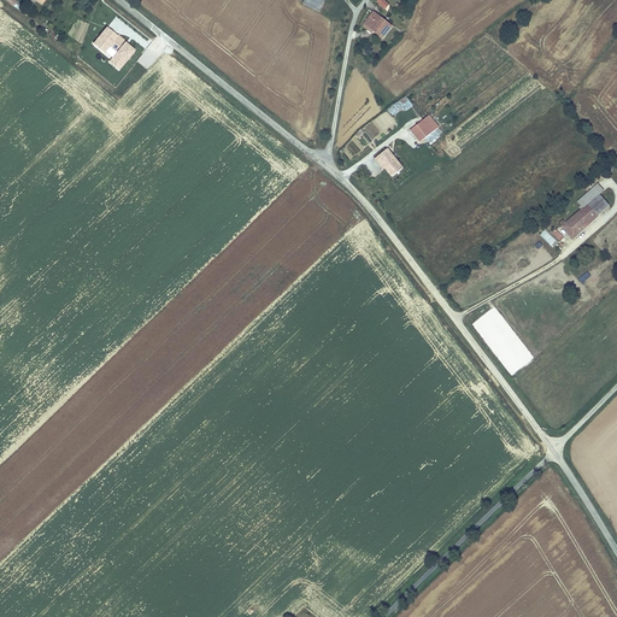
[(318,13),(324,0),(306,0),(304,6),(318,13)]
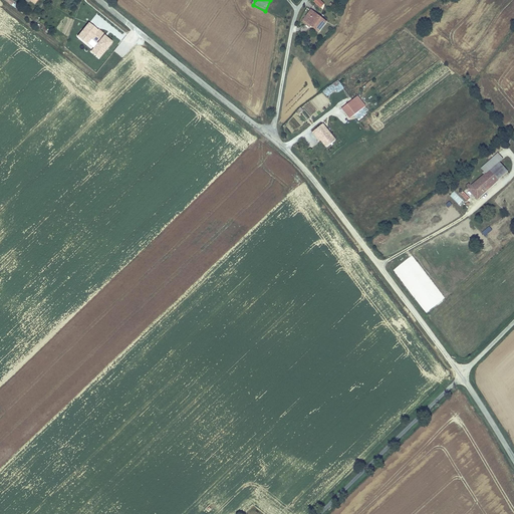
[(305,21),(319,33),(327,23),(312,12),(305,21)]
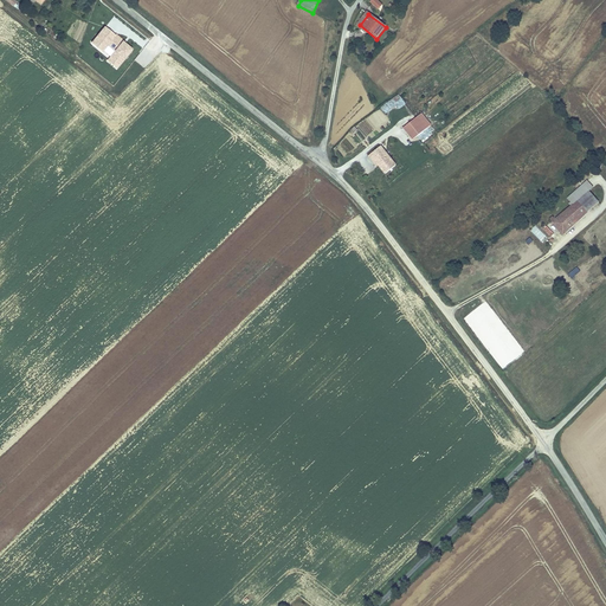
[(90,45),(109,59),(122,42),(123,40),(116,33),(115,34),(104,27),(90,45)]
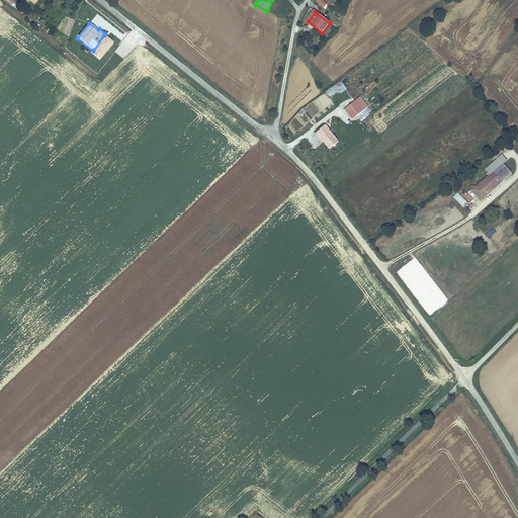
[(99,59),(113,41),(104,35),(93,51),(91,53),(99,59)]
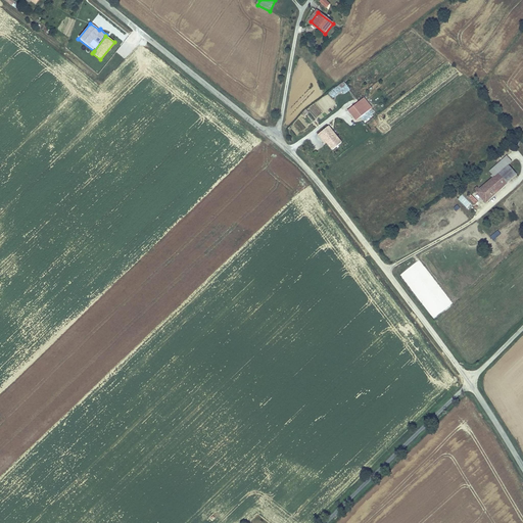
[(342,92),(343,94),(350,90),(345,82),(328,92),(332,98),(342,92)]
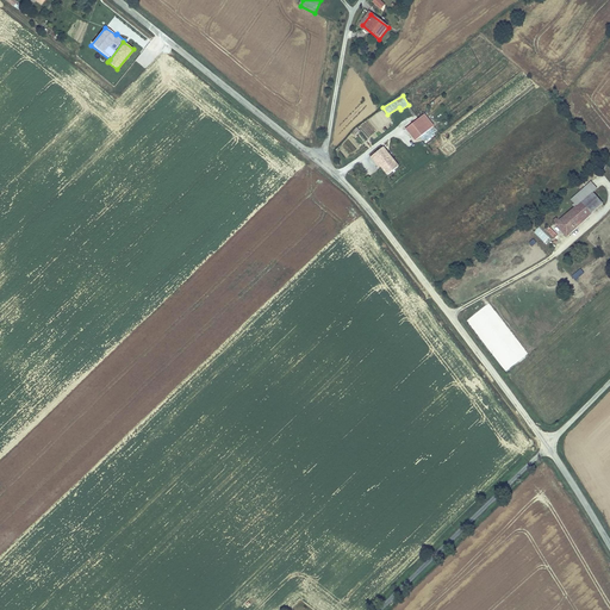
[(383,110),(371,118),(379,130),(391,122),(383,110)]
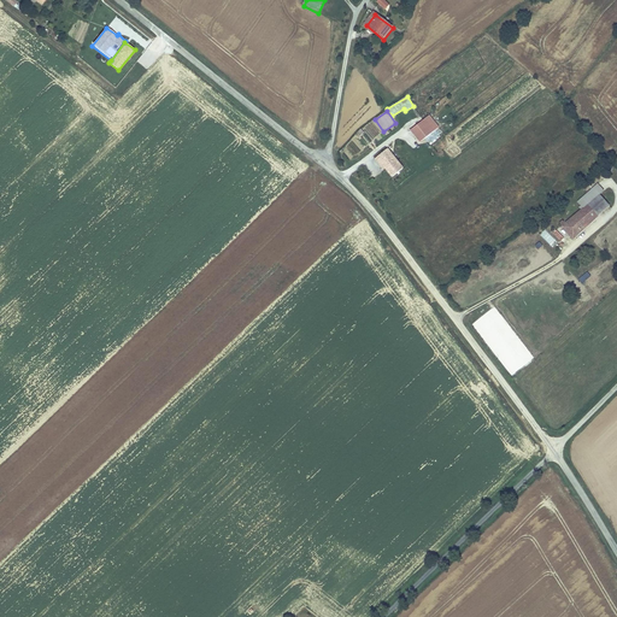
[(423,140),(442,125),(433,113),(413,128),(423,140)]
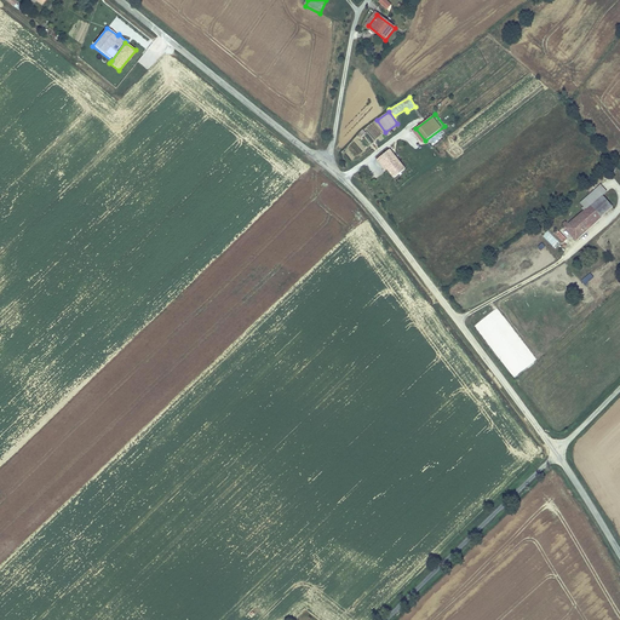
[(407,166),(392,147),(379,156),(384,161),(385,160),(390,166),(396,174),(407,166)]
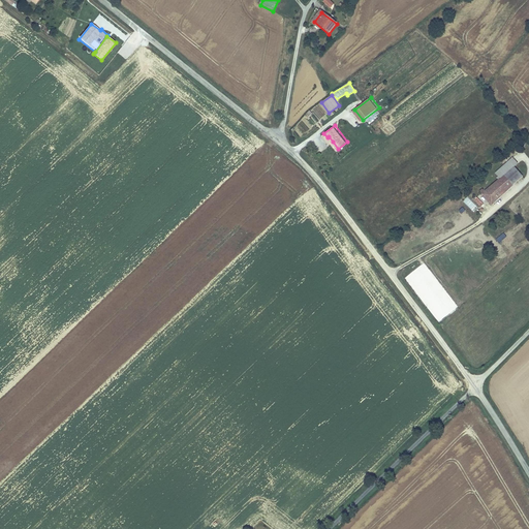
[(515,166),(509,161),(497,173),(501,178),(515,166)]
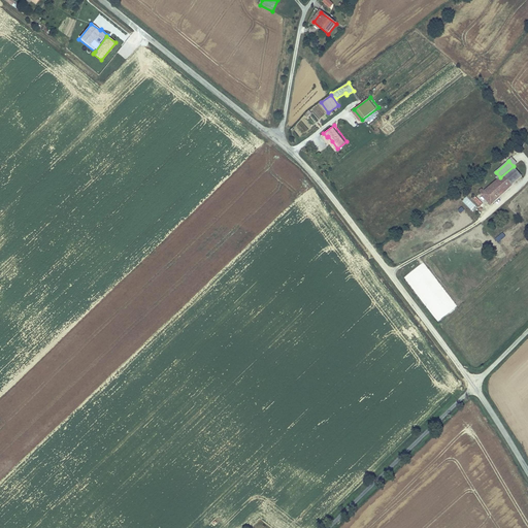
[(520,173),(514,166),(500,177),(488,189),(486,186),(481,191),(483,193),(482,194),(484,196),(487,194),(494,201),(513,185),(510,183),(520,173)]
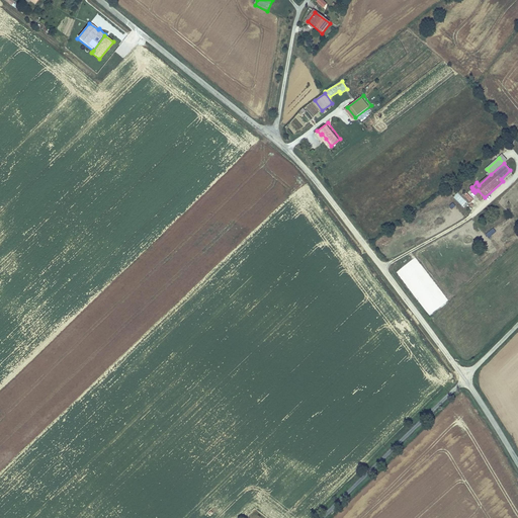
[(512,172),(510,170),(501,179),(503,181),(512,172)]
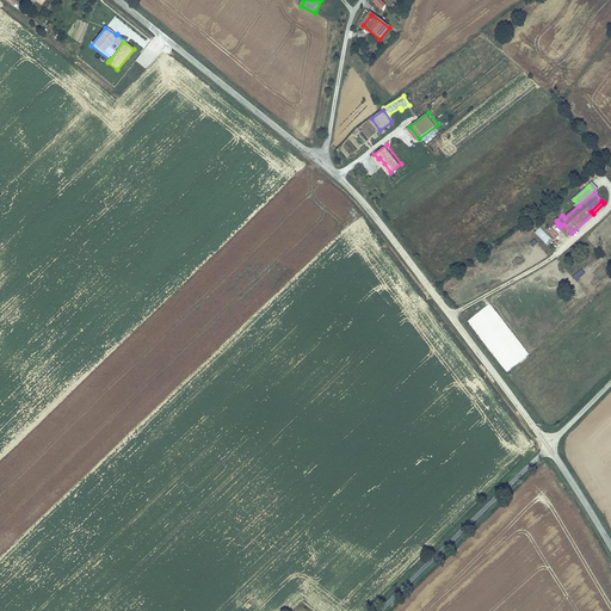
[(563,224),(560,227),(568,235),(572,233),(563,224)]
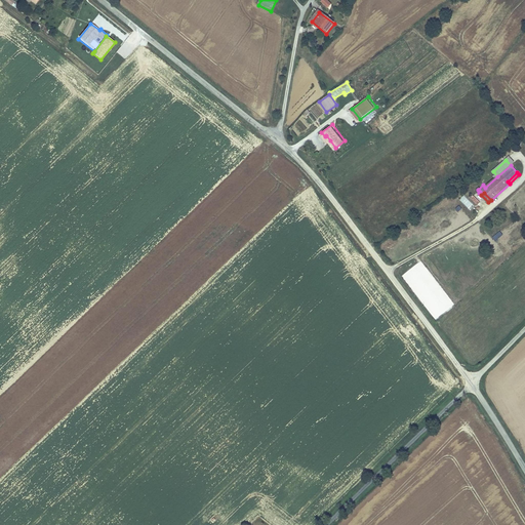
[(468,209),(473,204),(465,195),(459,199),(468,209)]
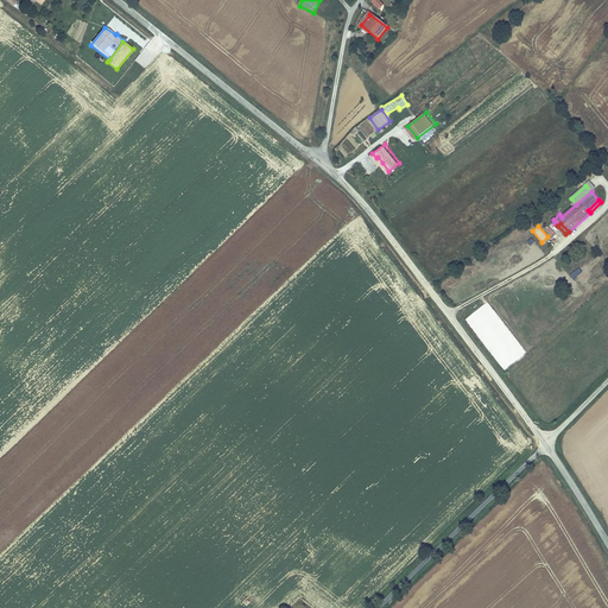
[(556,234),(549,227),(545,229),(553,238),(556,234)]
